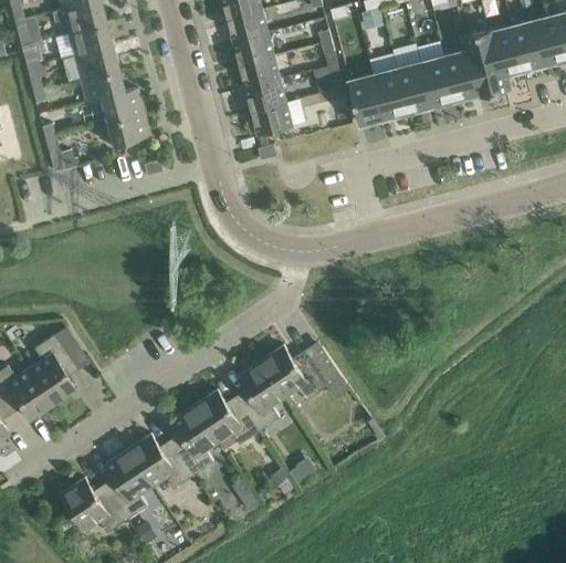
[(8,0),(9,0),(16,23),(25,20),(19,0),(8,0)]
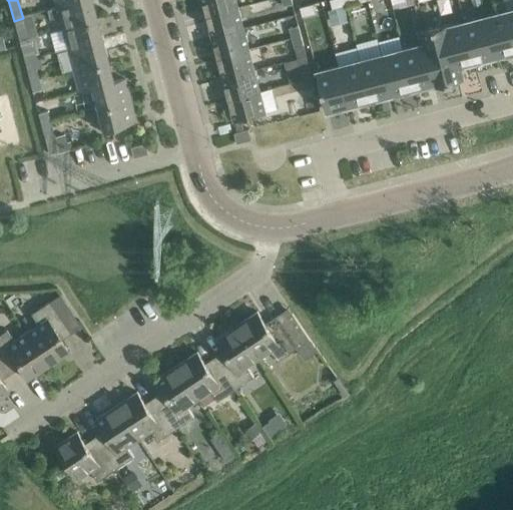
[(54,0),(57,10),(91,1),(90,0),(54,0)]
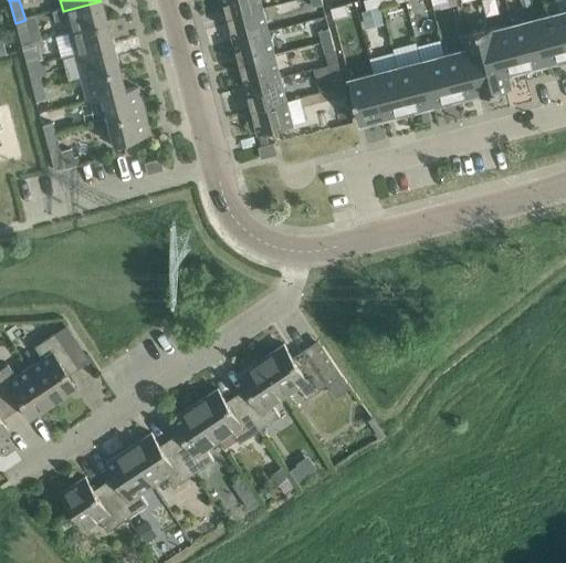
[(223,0),(229,20),(263,10),(260,0),(223,0)]
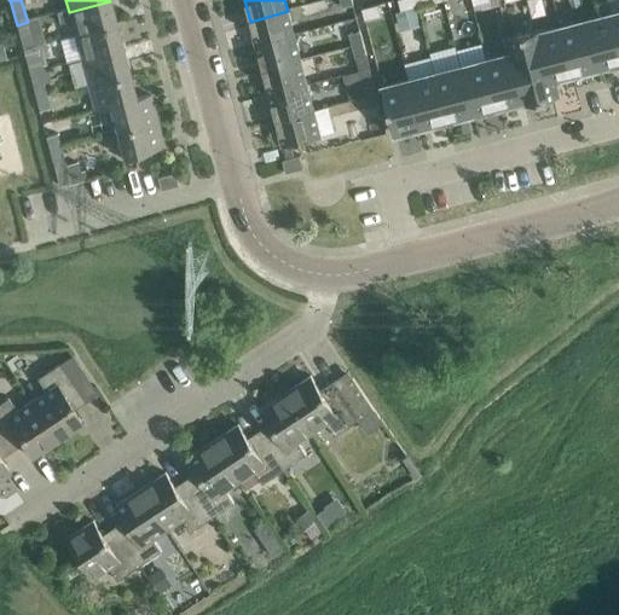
[(352,0),(341,0),(345,10),(354,7),(352,0)]
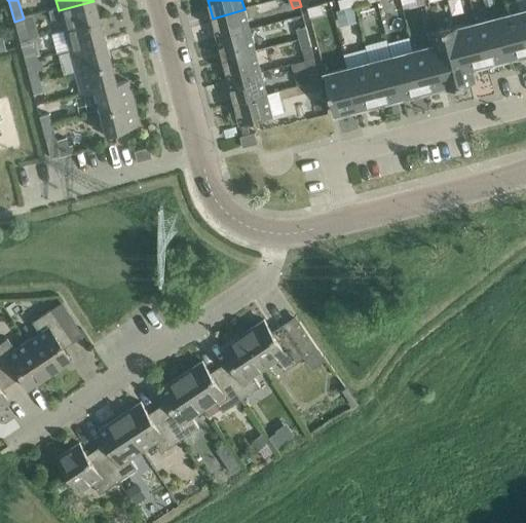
[(355,8),(353,0),(343,0),(339,1),(342,11),(355,8)]
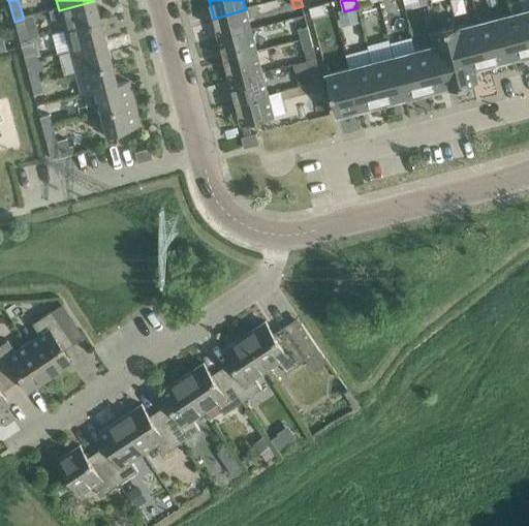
[(61,19),(65,31),(99,23),(94,1),(59,10),(49,12),(51,22),(61,19)]
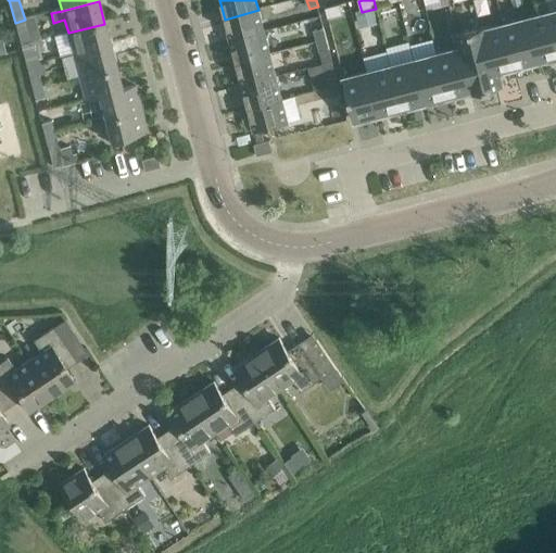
[(326,10),(329,21),(343,17),(341,7),(326,10)]
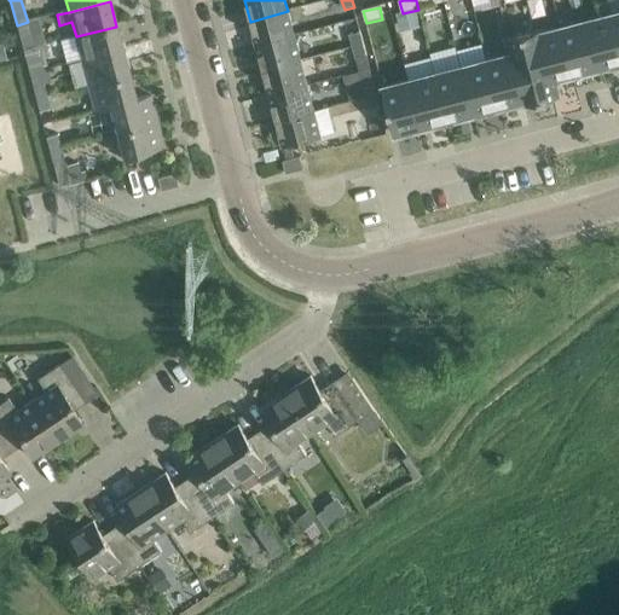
[(250,22),(258,47),(295,38),(288,11),(250,22)]
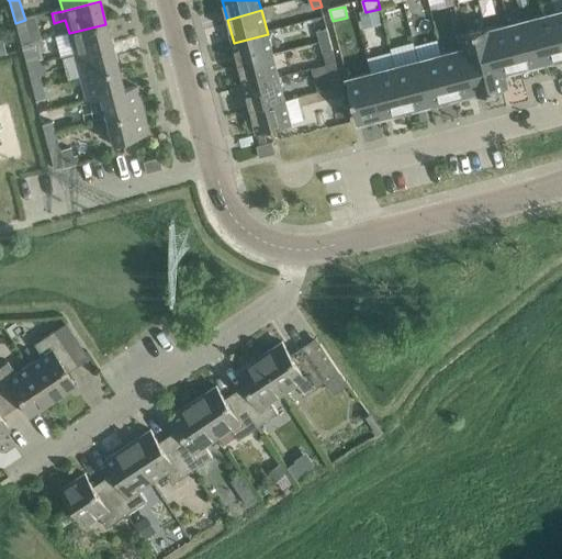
[(561,13),(544,18),(555,62),(561,59),(561,13)]
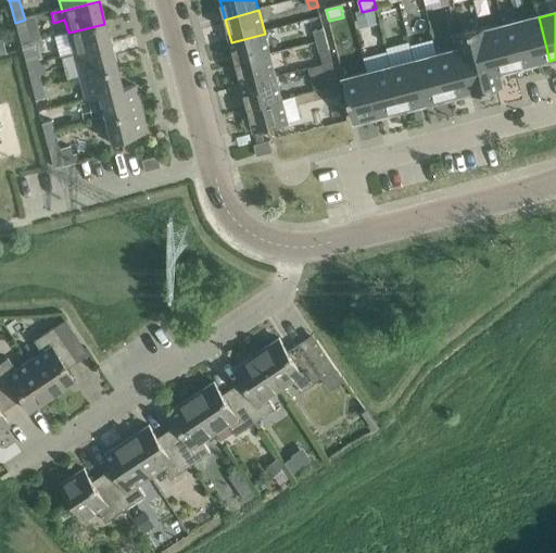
[(15,23),(21,46),(30,42),(27,32),(38,29),(35,17),(25,20),(15,23)]
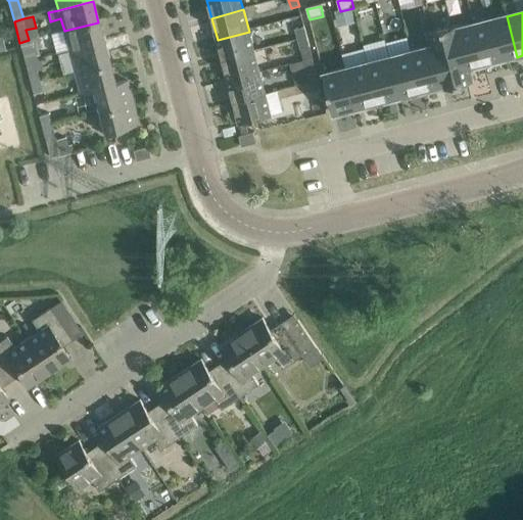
[(507,16),(483,22),(493,62),(517,57),(507,16)]
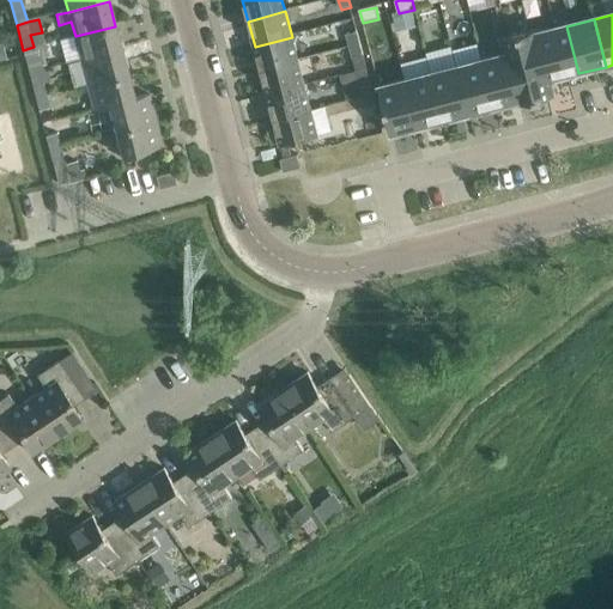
[(76,36),(82,61),(122,50),(115,26),(76,36)]
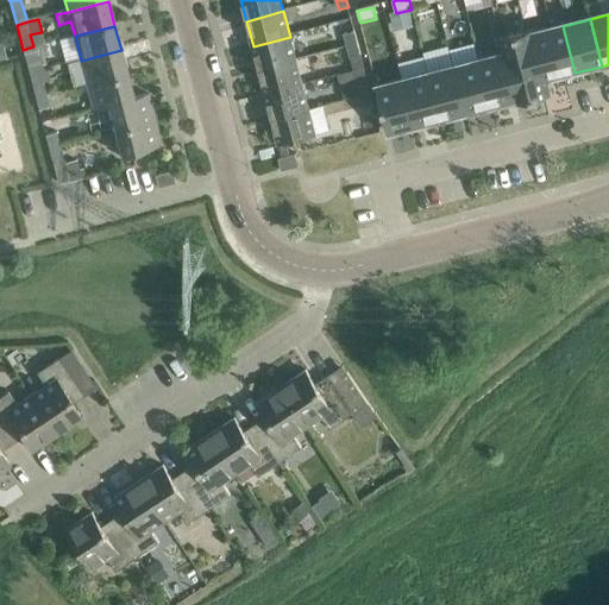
[(563,26),(537,33),(548,80),(575,73),(563,26)]
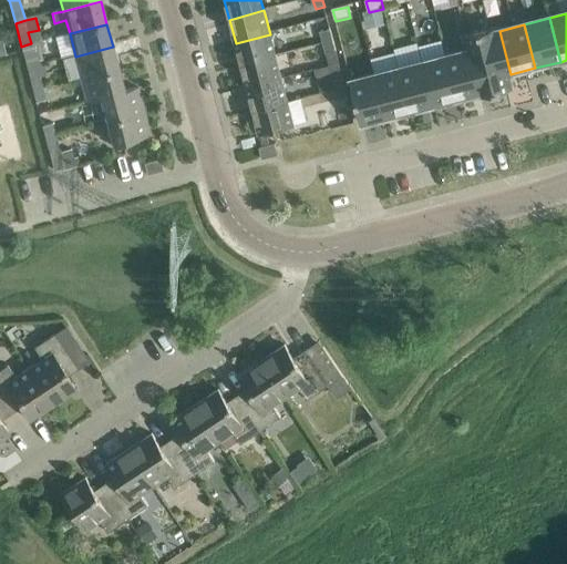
[(497,28),(473,34),(490,95),(514,90),(509,74),(511,74),(500,31),(498,31),(497,28)]
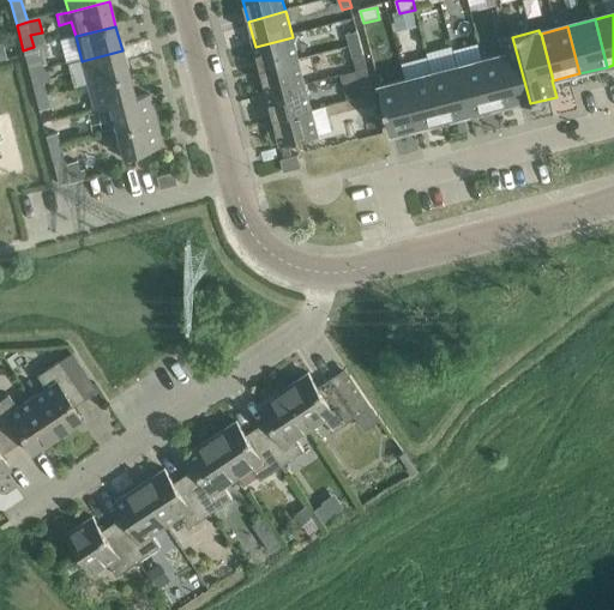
[(348,36),(351,48),(362,46),(359,32),(348,36)]
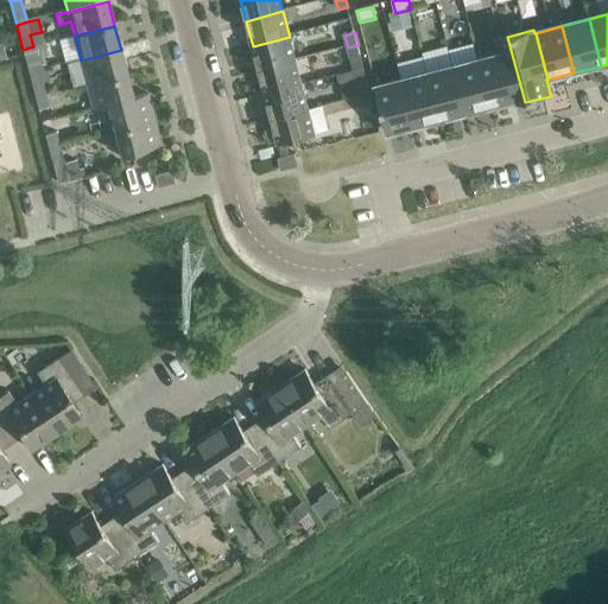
[(253,46),(259,71),(296,62),(290,37),(253,46)]
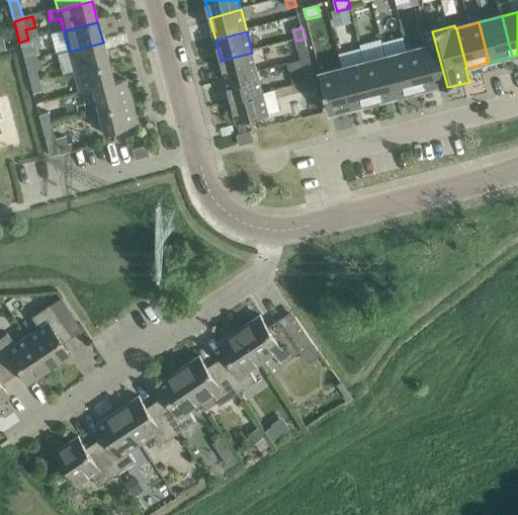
[(429,47),(413,51),(423,90),(439,86),(439,89),(447,87),(432,31),(425,33),(429,47)]
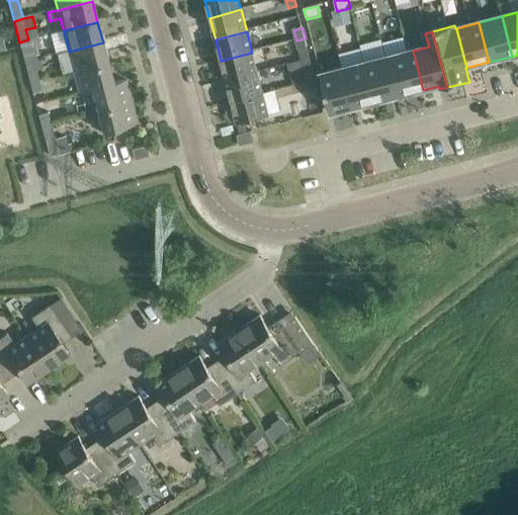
[(306,38),(296,40),(301,61),(311,59),(306,38)]
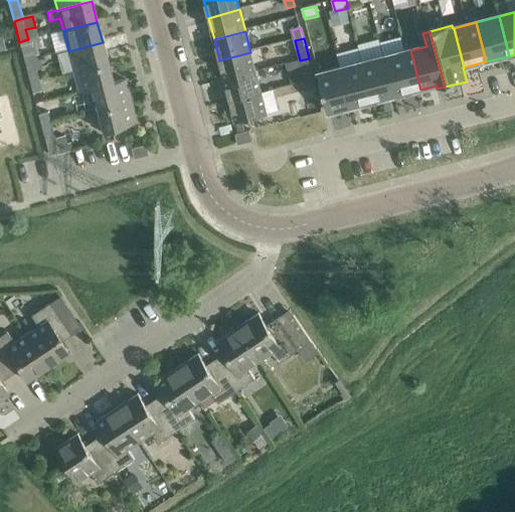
[(19,42),(22,52),(31,49),(28,39),(19,42)]
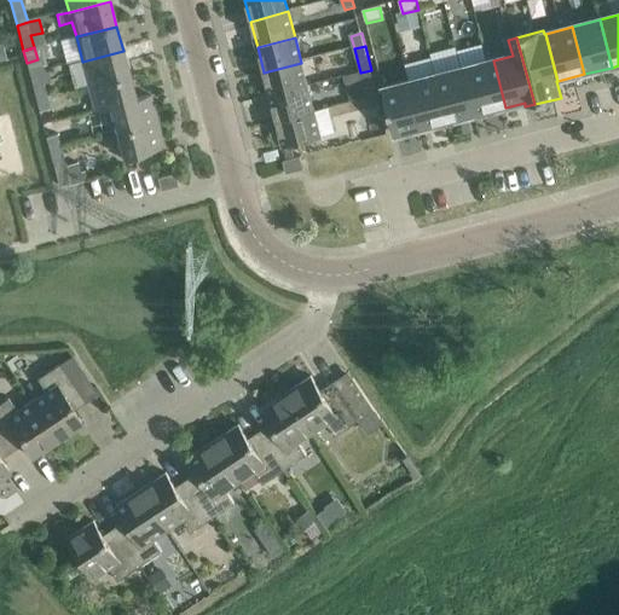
[(82,62),(88,87),(129,76),(123,51),(82,62)]
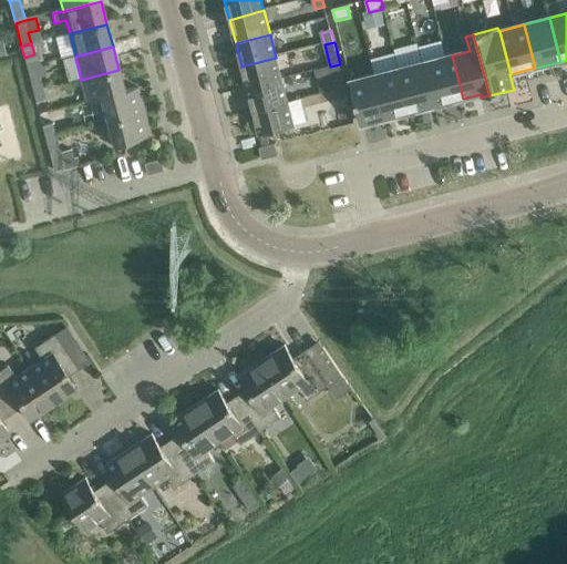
[(452,55),(428,62),(439,105),(463,99),(452,55)]
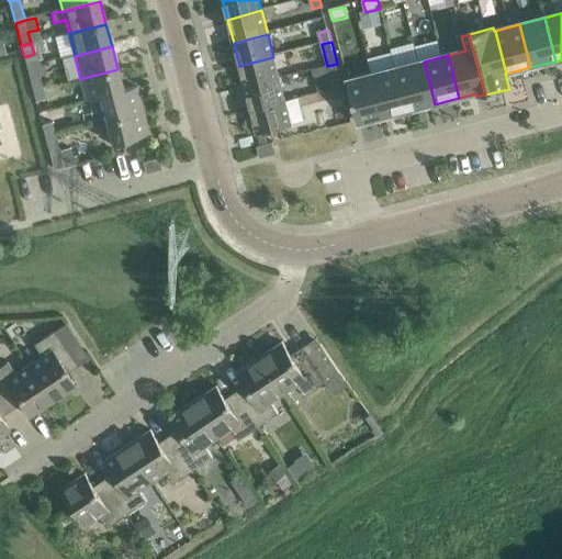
[(239,66),(246,89),(280,80),(273,57),(239,66)]
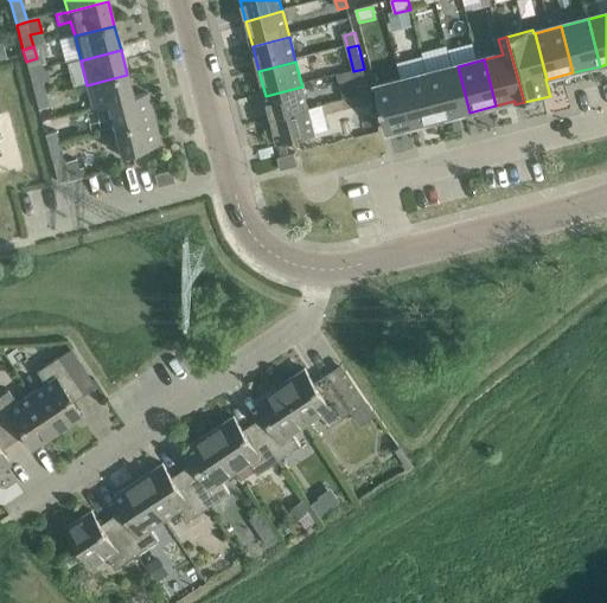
[(458,66),(430,74),(442,120),(470,113),(458,66)]
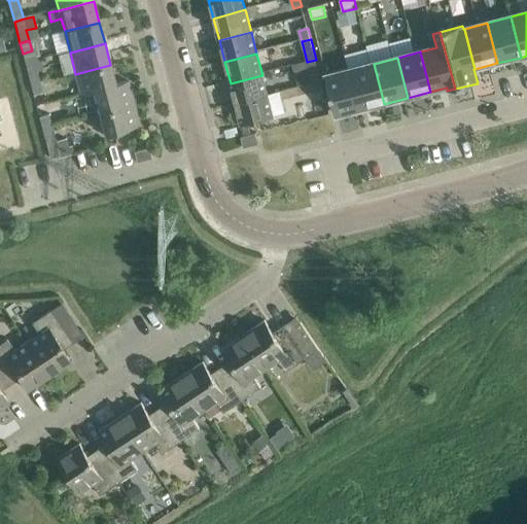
[(374,64),(351,70),(361,110),(384,104),(374,64)]
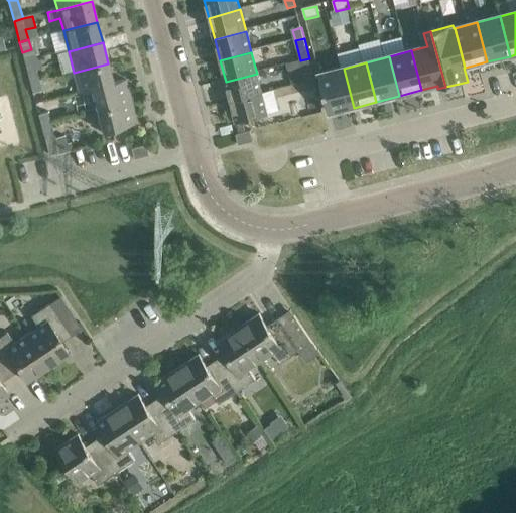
[(74,73),(80,93),(92,90),(113,85),(108,63),(74,73)]
